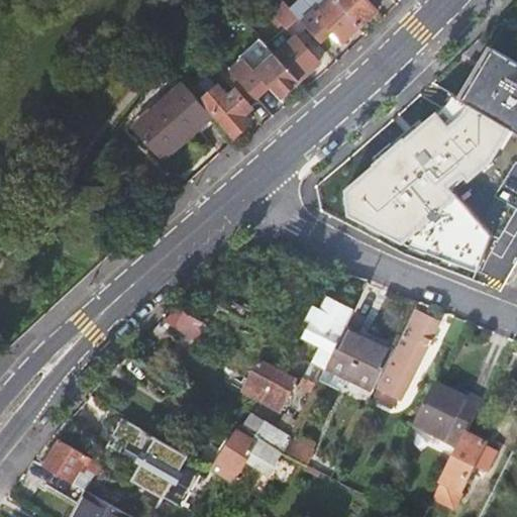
[(287,27),(299,17),(293,10),(283,0),(274,0),(268,6),(287,27)]
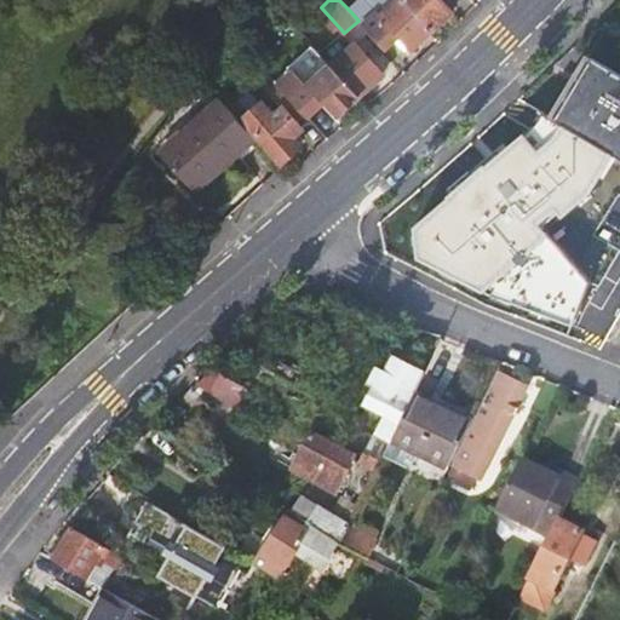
[(432,30),(403,0),(363,0),(351,12),(384,47),(399,34),(412,50),(432,30)]
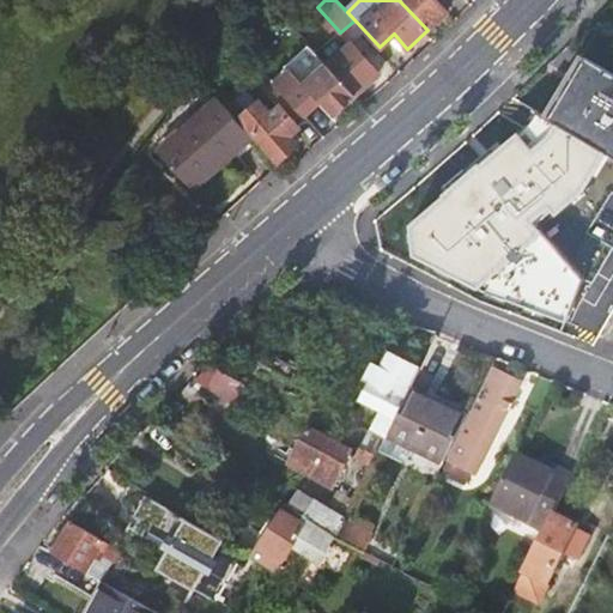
[(399,0),(428,30),(448,11),(436,0),(399,0)]
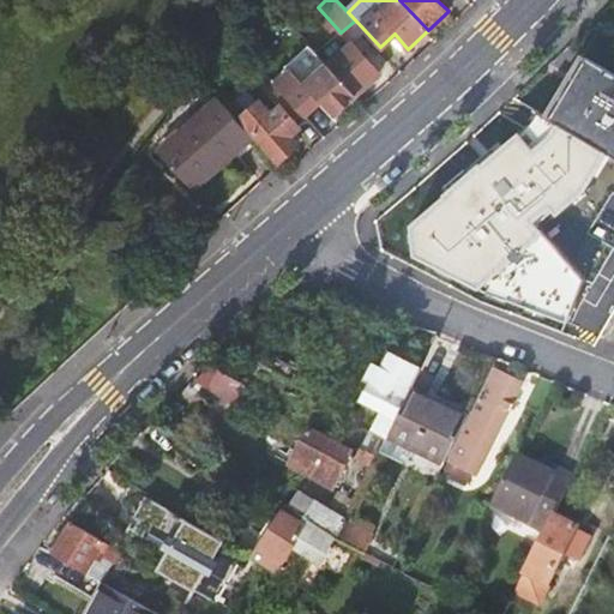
[(326,64),(355,94),(379,72),(351,42),(326,64)]
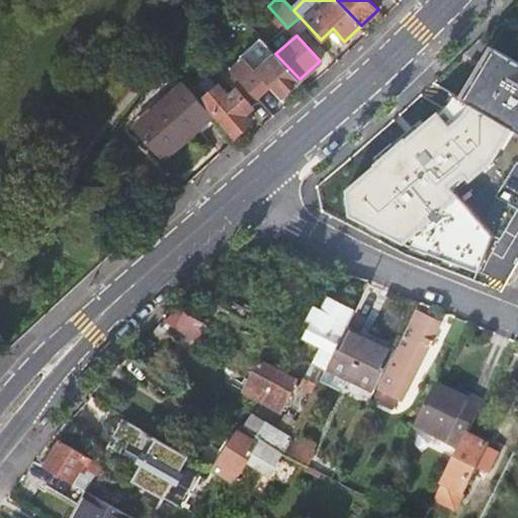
[(281,95),(299,79),(275,54),(261,38),(230,68),(257,97),(271,84),(281,95)]
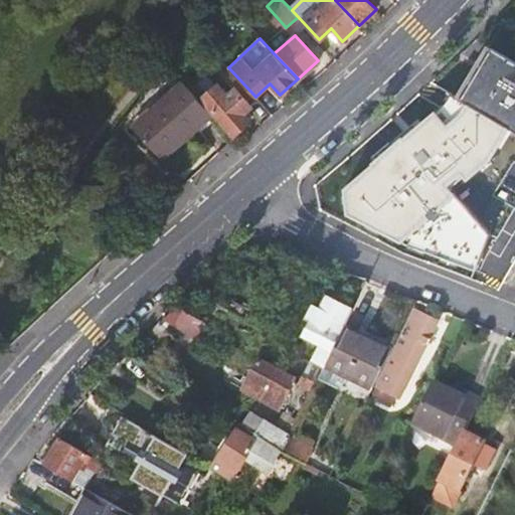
[(514,61),(494,49),(463,100),(514,132),(514,61)]
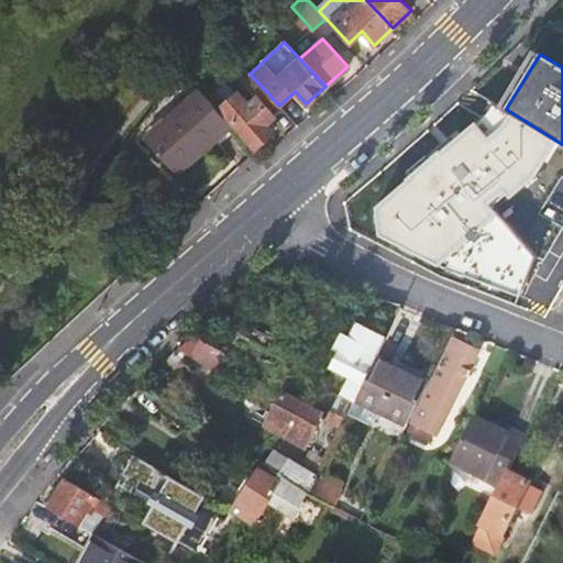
[(219,110),(230,121),(233,120),(256,146),(273,132),(265,123),(273,117),(268,111),(276,102),(250,74),(249,70),(240,78),(256,98),(249,106),(238,94),(219,110)]
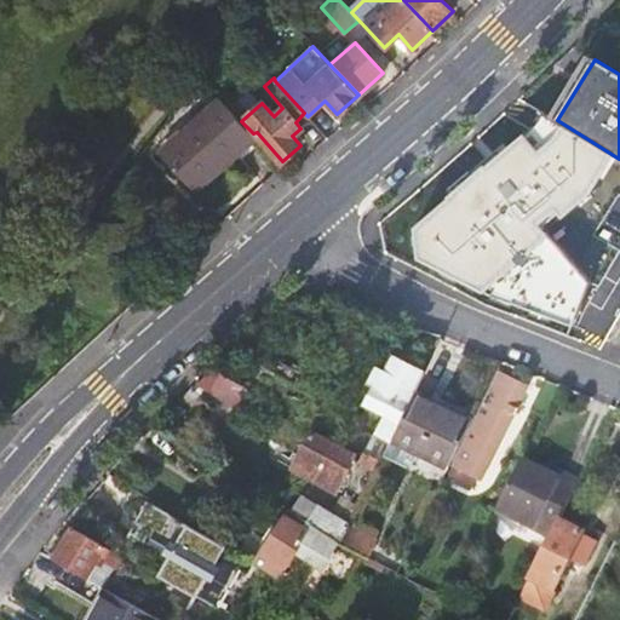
[(225,103),(241,121),(262,103),(246,85),(225,103)]
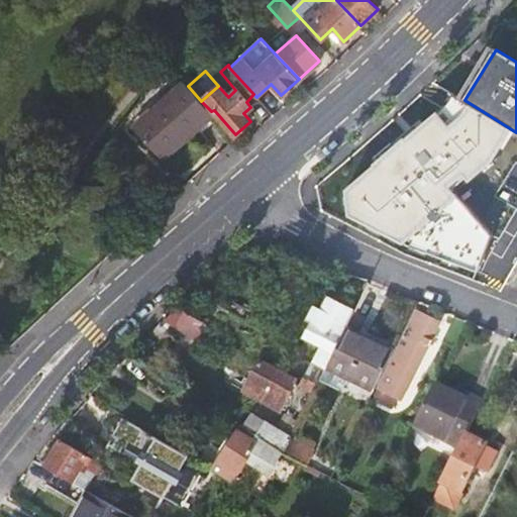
[(188,86),(185,82),(134,126),(162,158),(213,114),(211,111),(201,101),(188,86)]
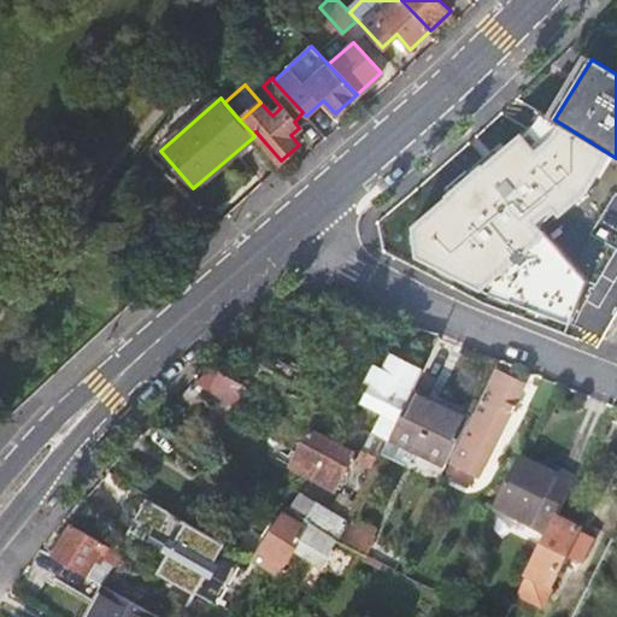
[(562,178),(564,180),(570,171),(587,181),(601,157),(539,119),(519,153),(536,163),(541,165),(562,178)]
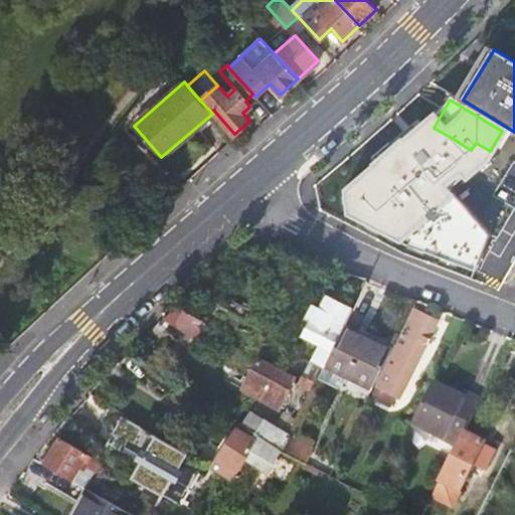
[(452,138),(448,136),(443,145),(464,157),(469,149),(452,138)]
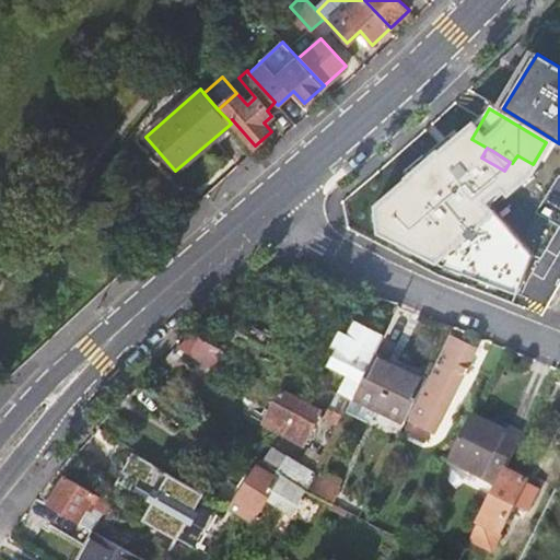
[(446,236),(482,177),(451,158),(439,176),(444,179),(420,220),(446,236)]
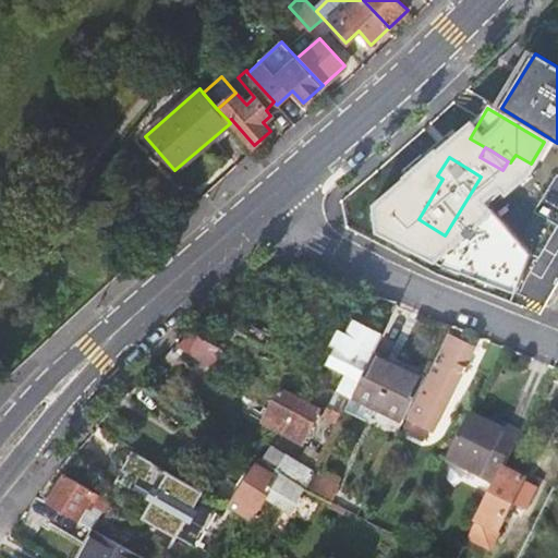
[(525,229),(507,258),(536,276),(555,246),(525,229)]
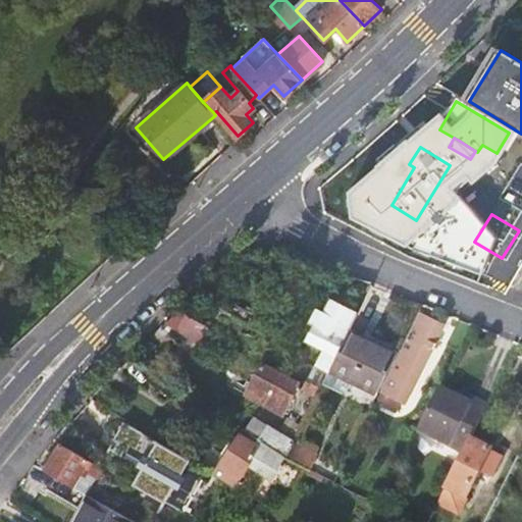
[(224,300),(215,316),(259,340),(268,323),(224,300)]
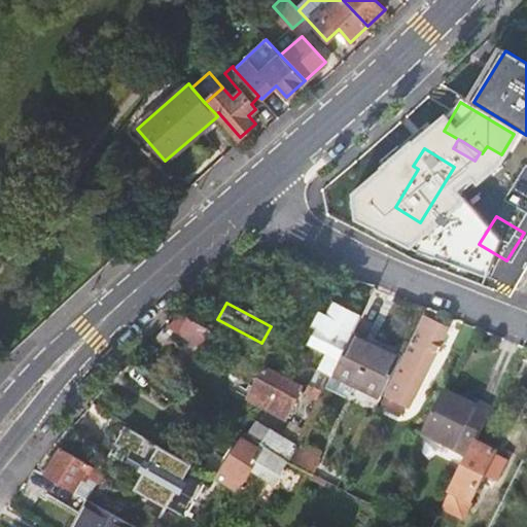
[(351,336),(360,317),(336,306),(328,320),(321,317),(315,328),(322,332),(317,345),(341,357),(351,336)]
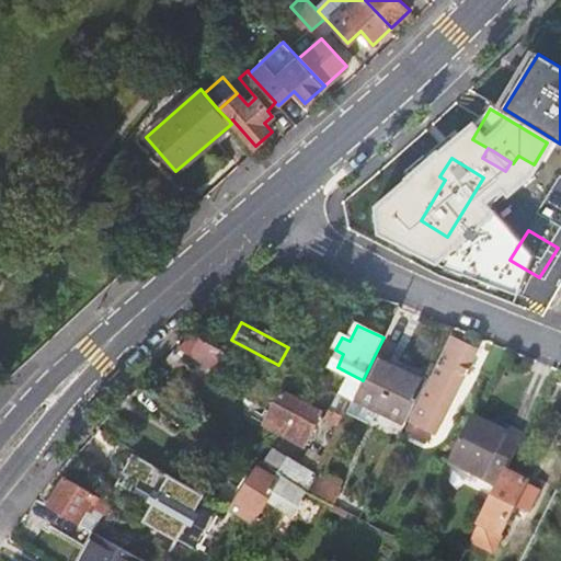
[(454,340),(451,339),(411,420),(436,433),(478,351),(461,343),(464,338),(457,334),(454,340)]
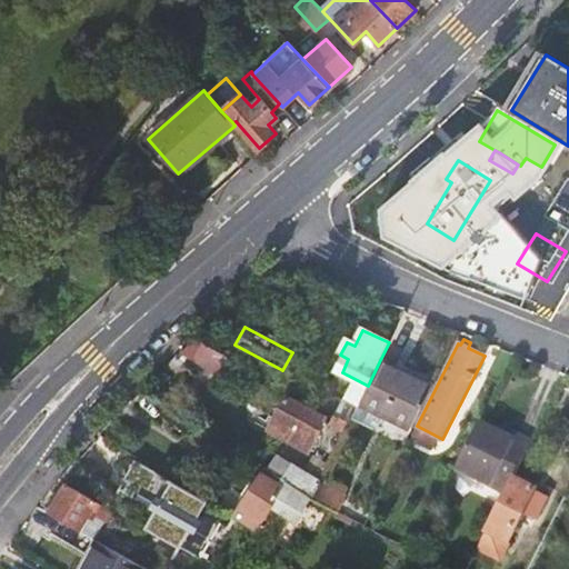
[(220,375),(230,358),(205,343),(195,360),(220,375)]
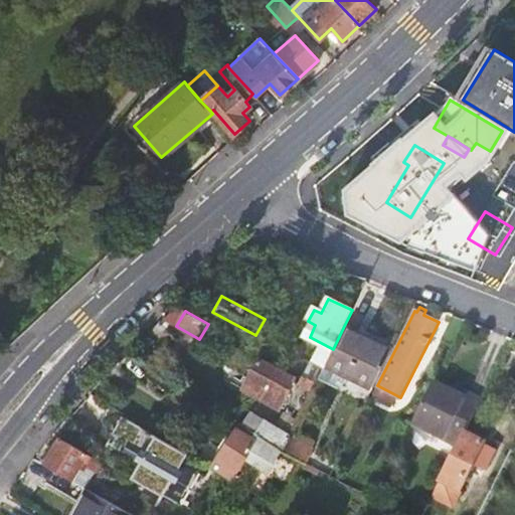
[(373,388),(391,351),(344,328),(326,366),(373,388)]
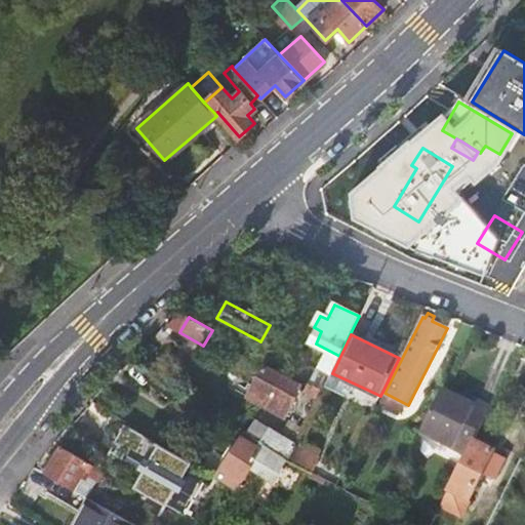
[(306,382),(304,387),(265,366),(254,386),(249,397),(263,404),(286,417),(301,390),(318,398),(322,391),(306,382)]
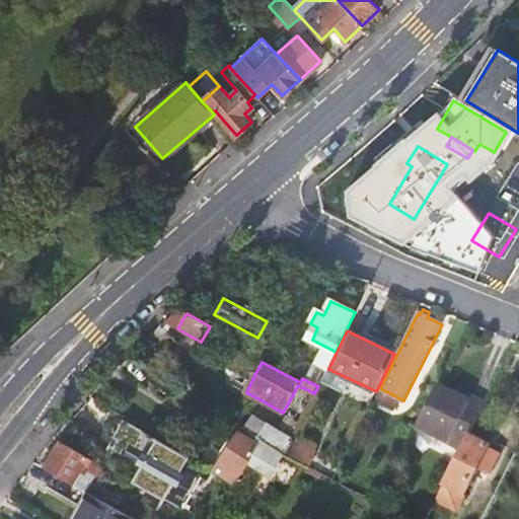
[(318,386),(322,378),(306,369),(302,377),(302,378),(318,386)]
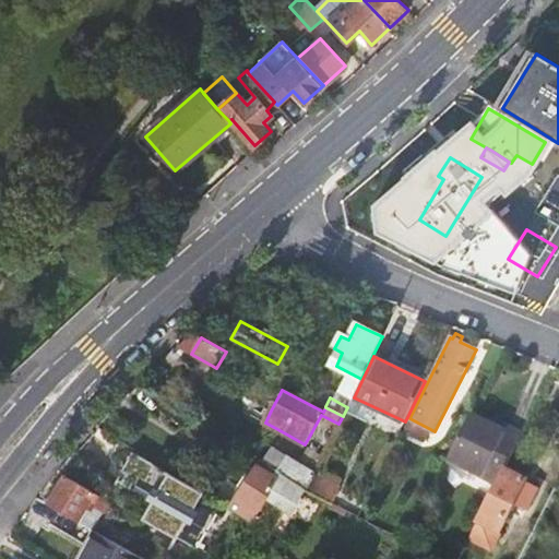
[(504,472),(523,435),(508,427),(503,435),(471,418),(450,459),(498,483),(504,472)]
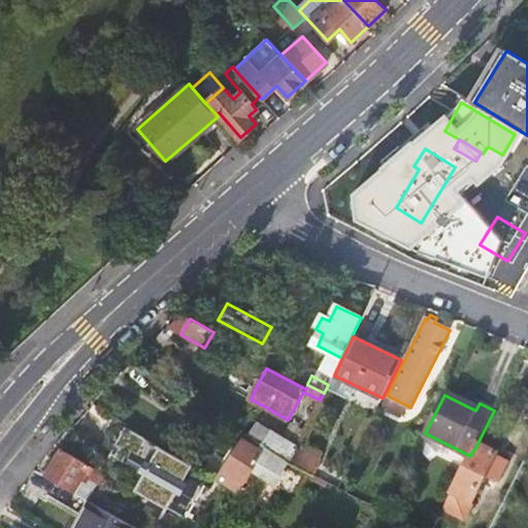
[(297,448),(304,433),(290,426),(286,434),(279,431),(277,435),(273,433),(275,429),(267,425),(259,442),(263,446),(289,462),(297,448)]
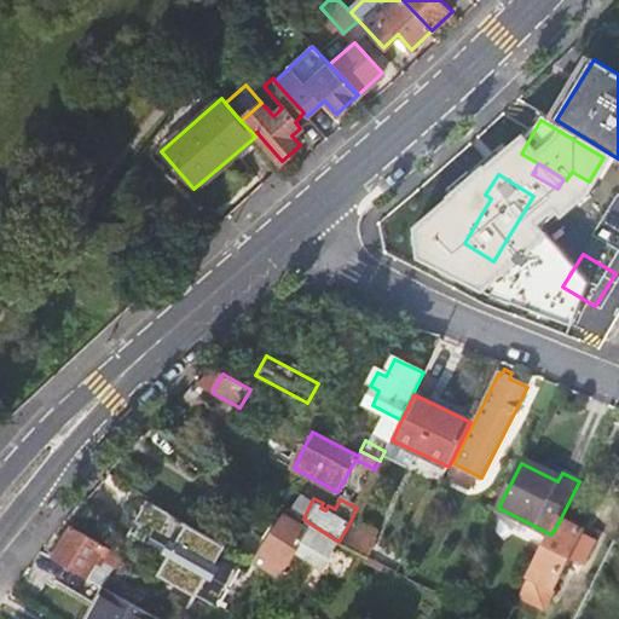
[(125,556),(146,568),(157,548),(173,556),(161,577),(197,597),(227,545),(201,531),(149,501),(137,522),(142,525),(148,528),(143,537),(137,533),(132,531),(120,554),(125,556)]
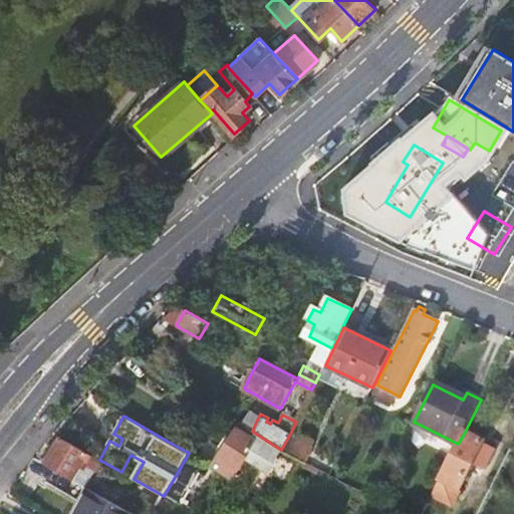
[(238,429),(214,468),(258,496),(270,472),(247,457),(257,439),(238,429)]
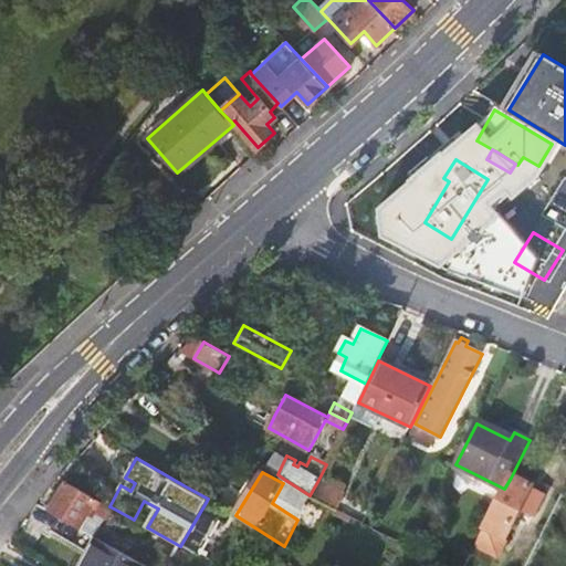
[(496,559),(523,507),(532,490),(532,488),(511,478),(504,489),(475,548),(496,559)]
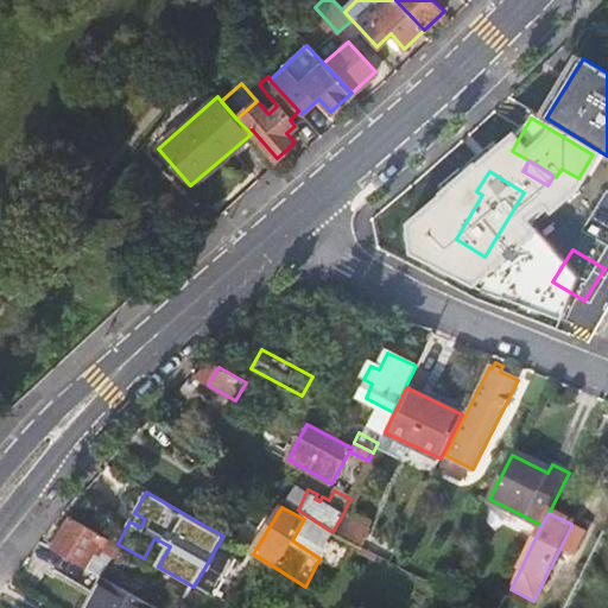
[(369,530),(342,515),(333,532),(361,548),(369,530)]
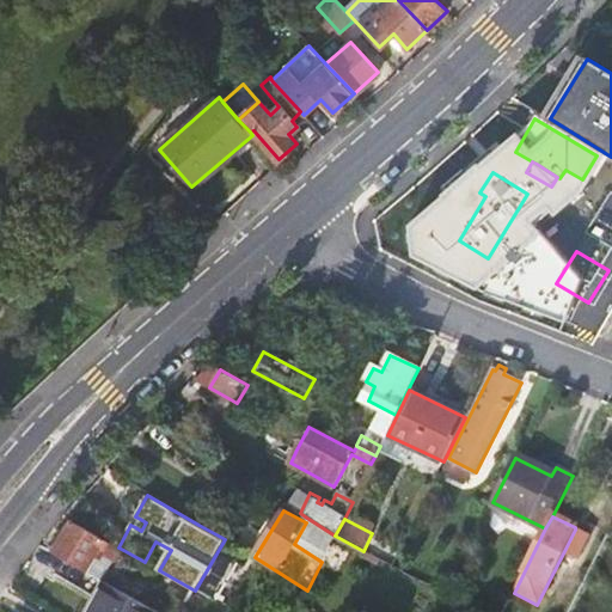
[(118,548),(73,521),(54,554),(87,571),(96,557),(103,561),(105,557),(115,562),(123,550),(118,548)]
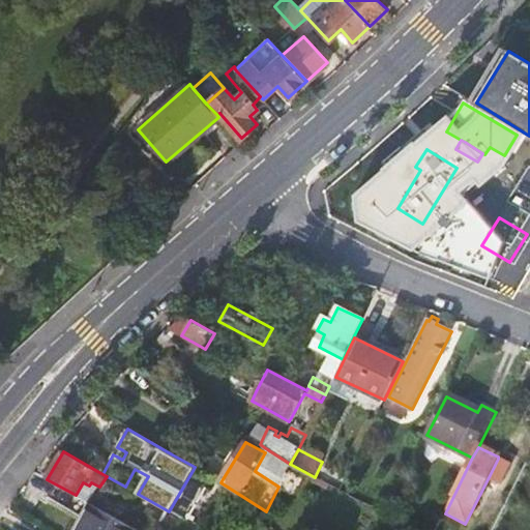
[(507,464),(498,459),(490,475),(500,480),(507,464)]
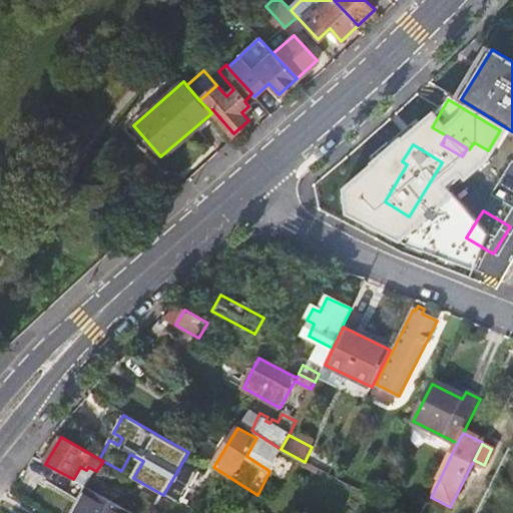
[(87,488),(96,471),(88,467),(86,470),(80,467),(73,479),(87,488)]
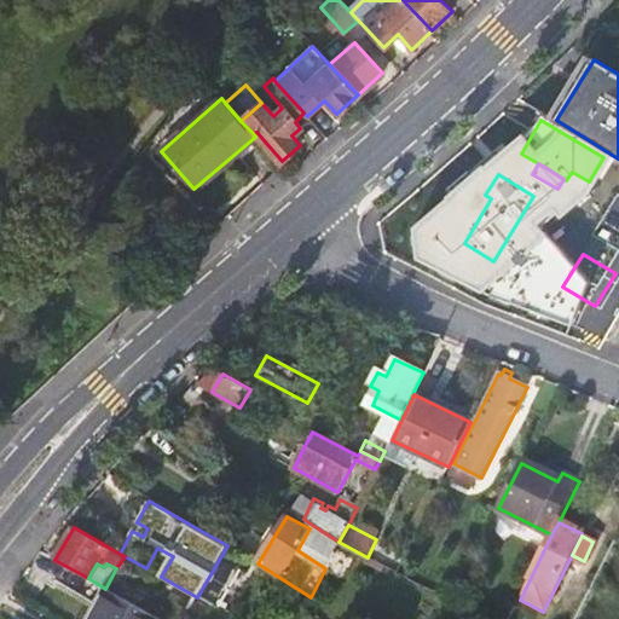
[(158,618),(108,589),(91,618),(158,618)]
